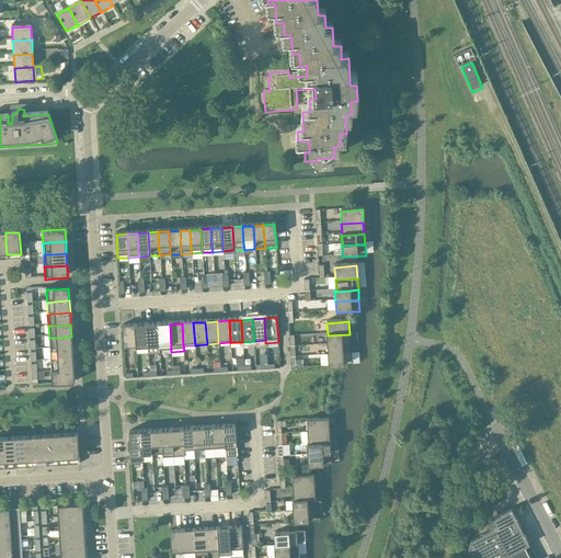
[(171,352),(170,325),(158,326),(159,348),(159,353),(171,352)]
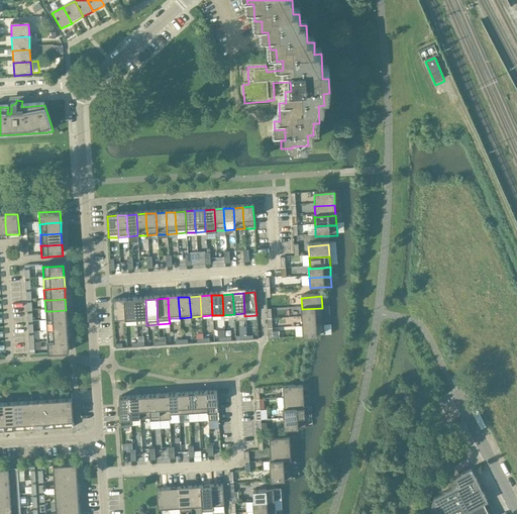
[(136,320),(134,300),(123,301),(125,321),(136,320)]
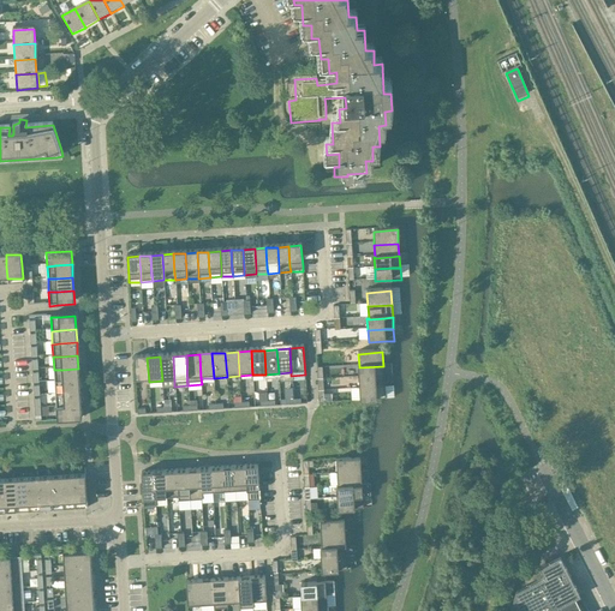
[(174,381),(173,357),(160,357),(162,381),(174,381)]
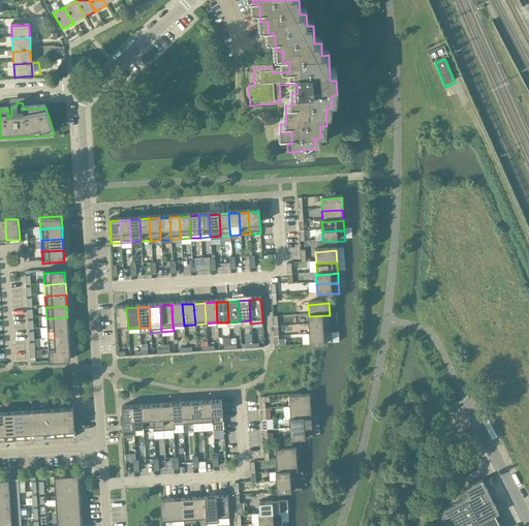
[(128,329),(126,308),(115,309),(117,330),(128,329)]
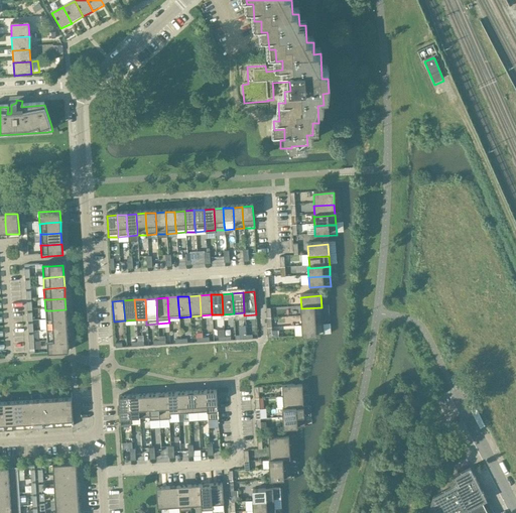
[(323,316),(321,307),(301,308),(301,307),(300,308),(300,318),(314,317),(323,316)]
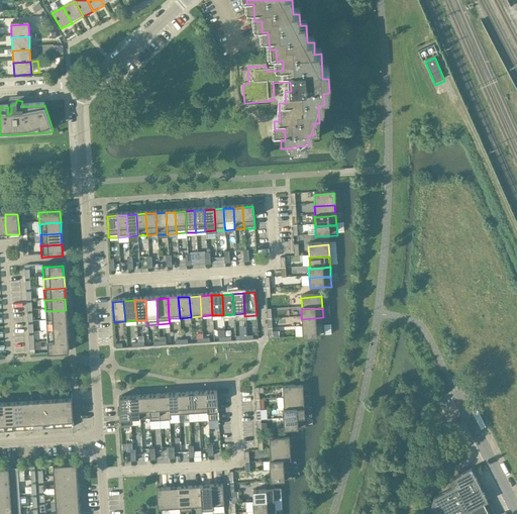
[(67,321),(66,310),(53,311),(45,311),(45,322),(53,321),(67,321)]
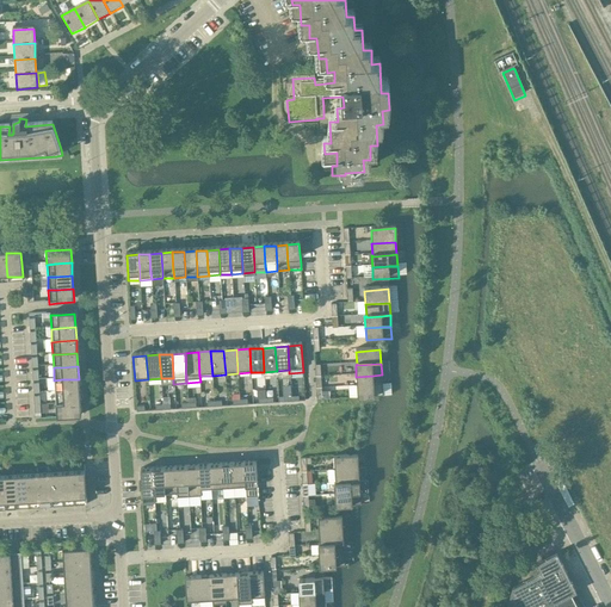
[(382,386),(382,375),(372,376),(356,377),(357,388),(374,386),(382,386)]
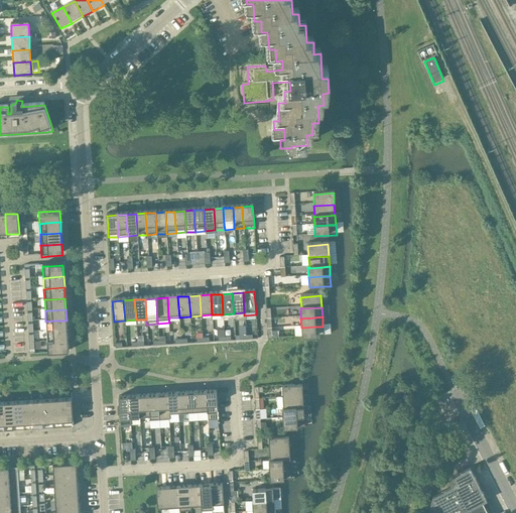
[(68,331),(67,321),(52,321),(45,322),(46,333),(53,332),(68,331)]
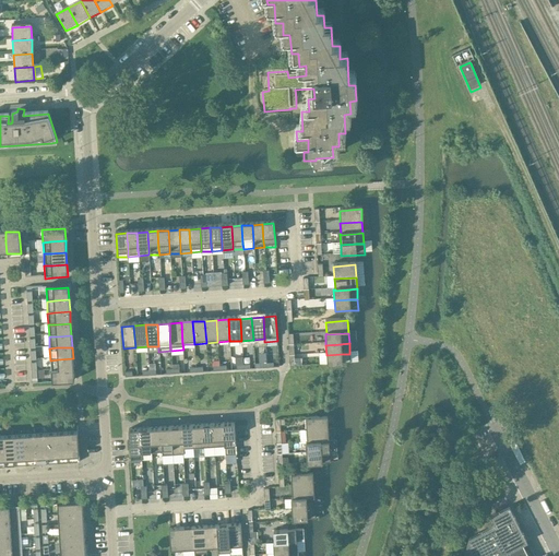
[(351,365),(349,354),(342,354),(326,355),(328,366),(351,365)]
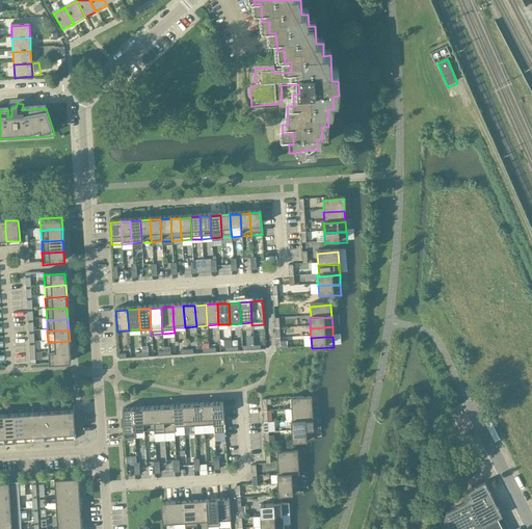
[(70,352),(70,341),(55,342),(48,343),(49,353),(56,353),(70,352)]
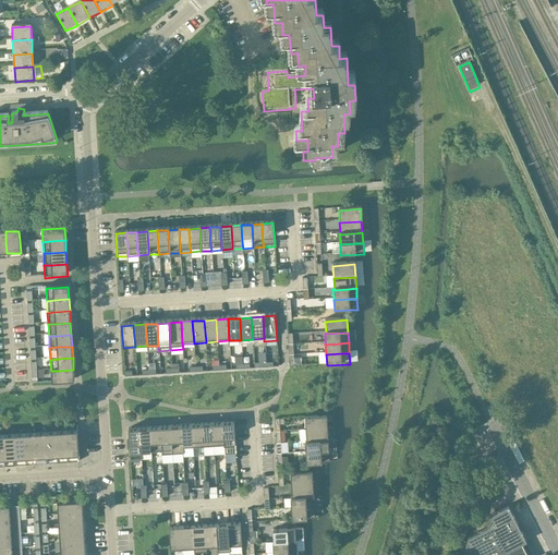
[(74,383),(73,370),(59,371),(51,371),(51,384),(74,383)]
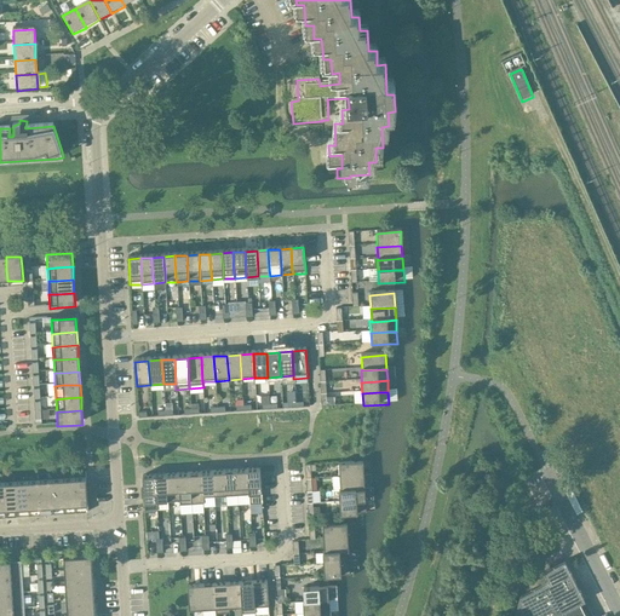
[(363,464),(339,466),(339,479),(363,478),(363,464)]
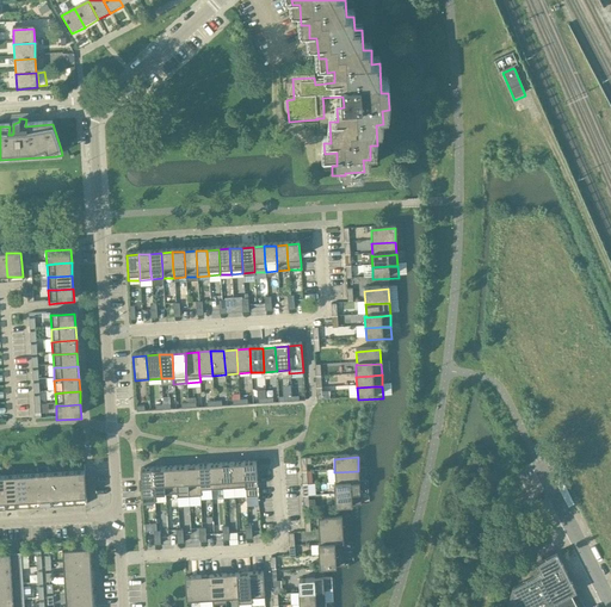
[(255,464),(244,465),(245,478),(246,490),(258,489),(257,477),(255,464)]
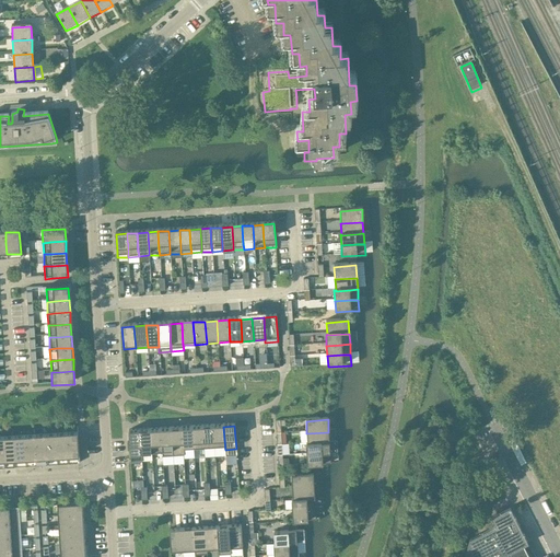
[(213,439),(213,427),(202,428),(203,440),(203,451),(214,451),(213,439)]
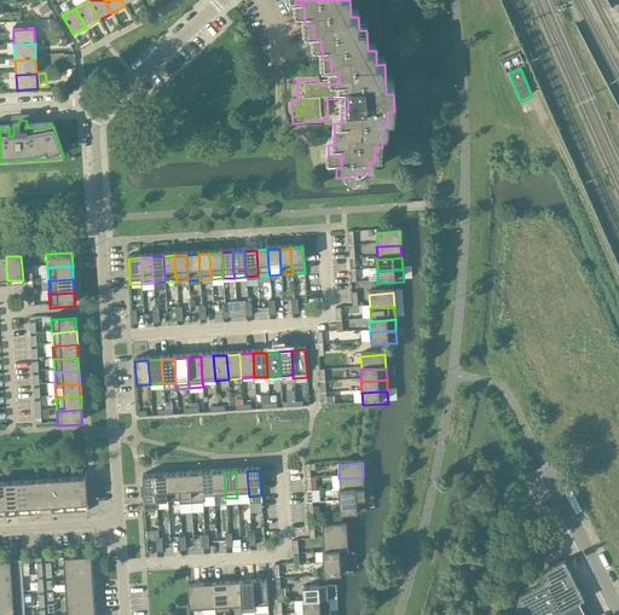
[(248,485),(247,471),(236,471),(236,485),(237,498),(249,497),(248,485)]
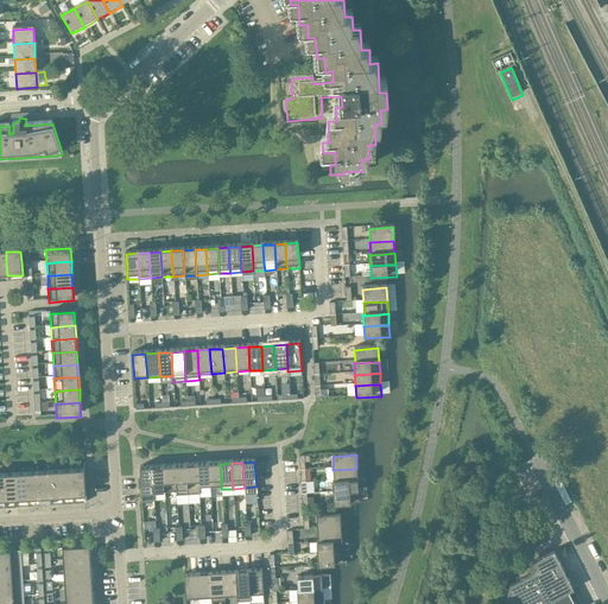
[(221,477),(220,464),(208,465),(209,478),(210,490),(221,489),(221,477)]
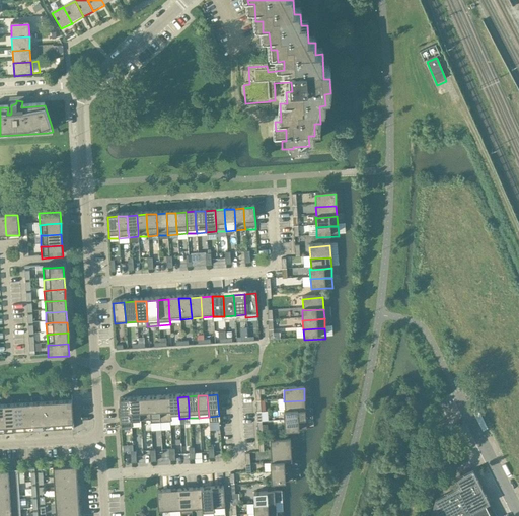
[(169,409),(168,397),(158,398),(159,410),(160,420),(159,420),(160,425),(170,424),(170,420),(169,420),(169,409)]
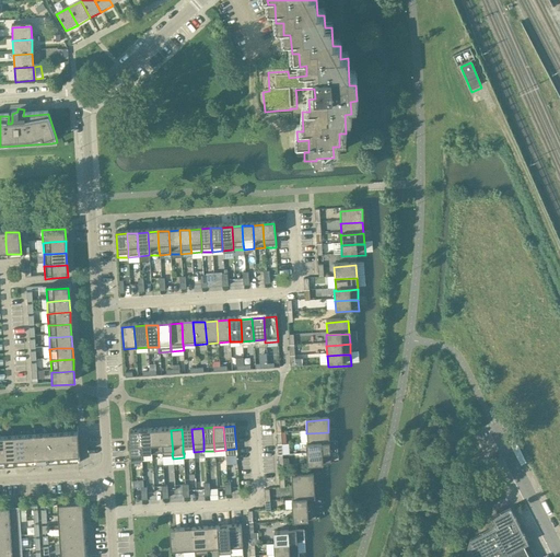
[(193,441),(191,429),(182,429),(183,441),(183,453),(184,453),(194,452),(193,441)]
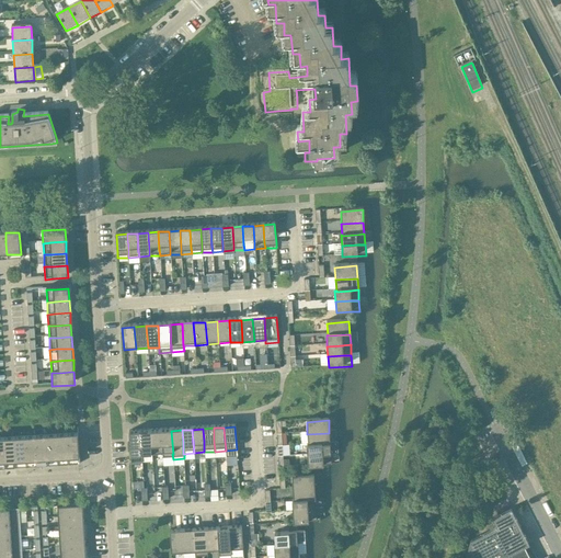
[(161,444),(161,431),(150,432),(151,444),(152,455),(162,455),(161,444)]
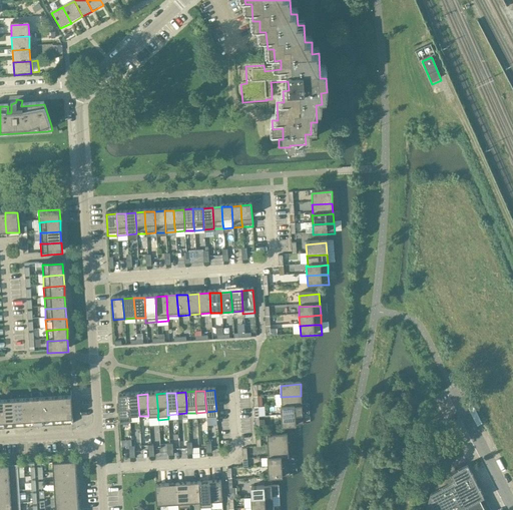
[(157,405),(156,394),(147,394),(147,406),(148,416),(157,415),(158,415),(157,405)]
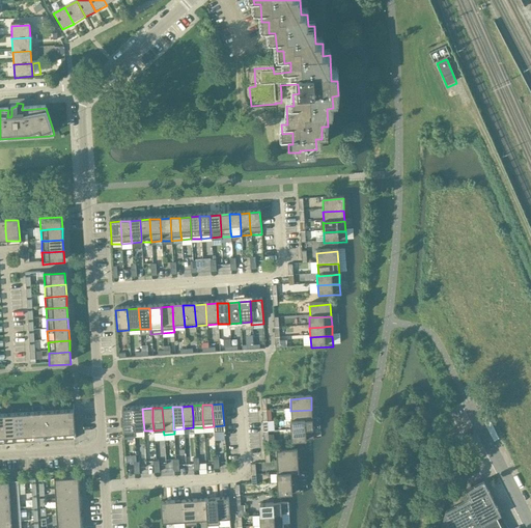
[(143,420),(142,409),(133,410),(134,432),(144,431),(143,420)]
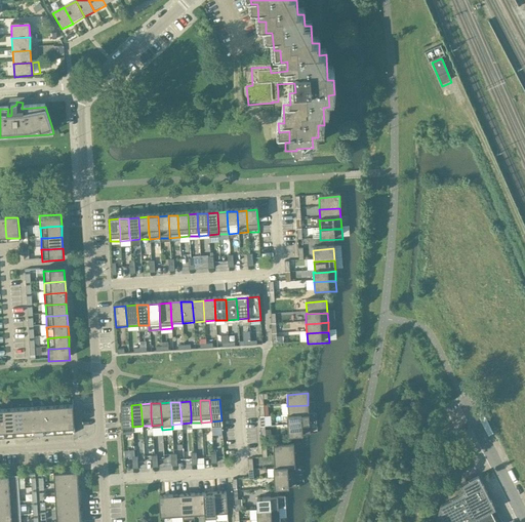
[(132,427),(131,405),(121,405),(122,428),(132,427)]
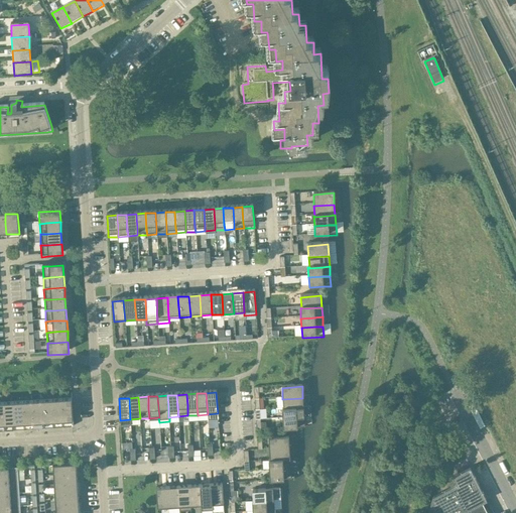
[(303,409),(302,398),(282,399),(283,409),(283,410),(303,409)]
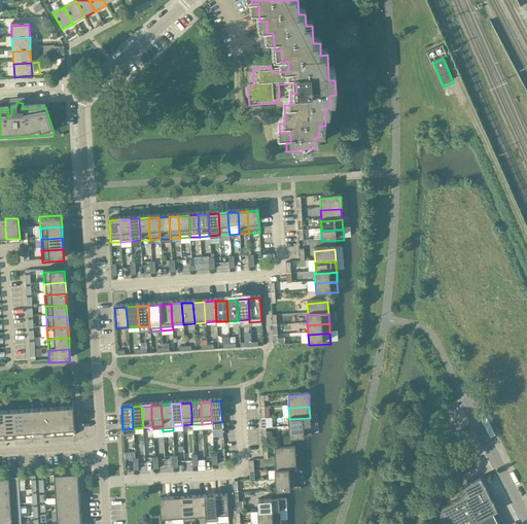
[(74,428),(73,410),(62,411),(63,429),(64,439),(75,438),(74,431),(74,428)]
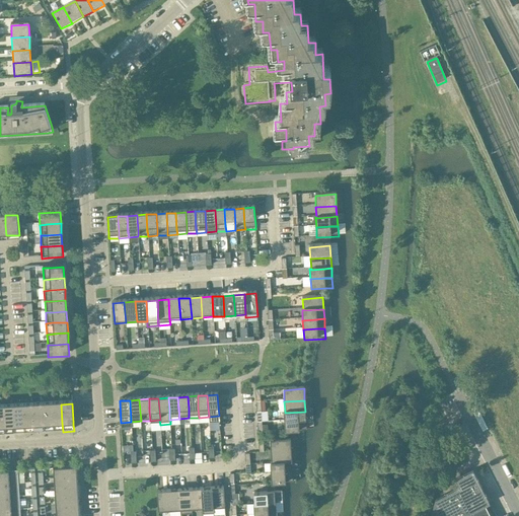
[(62,423),(61,404),(51,406),(53,423),(53,433),(63,432),(62,423)]
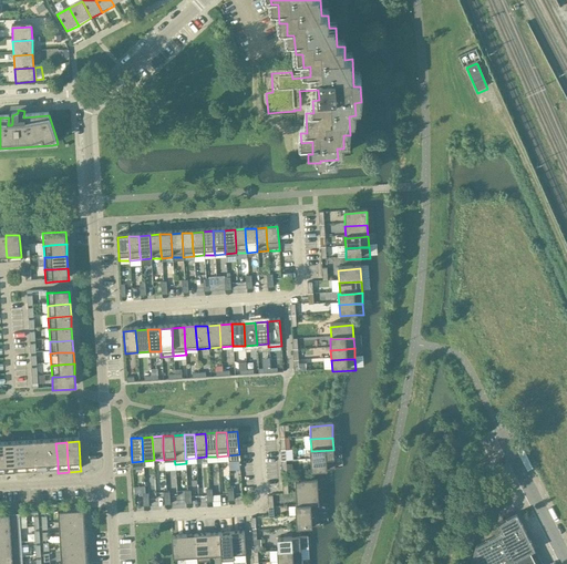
[(47,463),(45,443),(34,444),(35,463),(37,474),(48,473),(47,463)]
